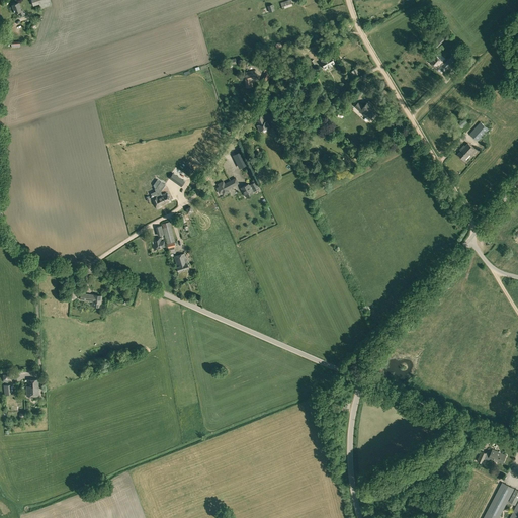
[(39,4),(40,9),(52,5),(50,0),(31,0),(33,6),(39,4)]
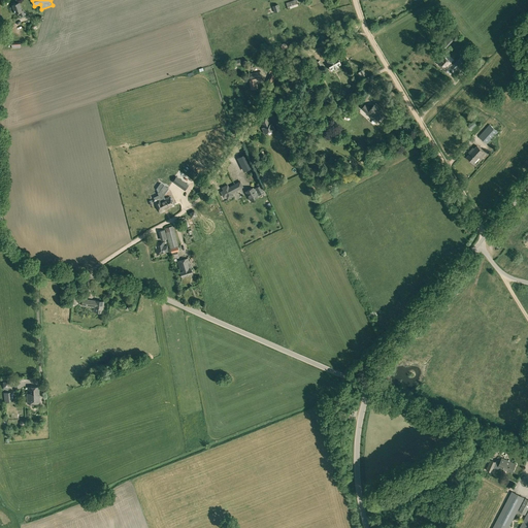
[(20,12),(21,17),(25,15),(23,10),(22,10),(19,3),(12,5),(15,13),(20,12)]
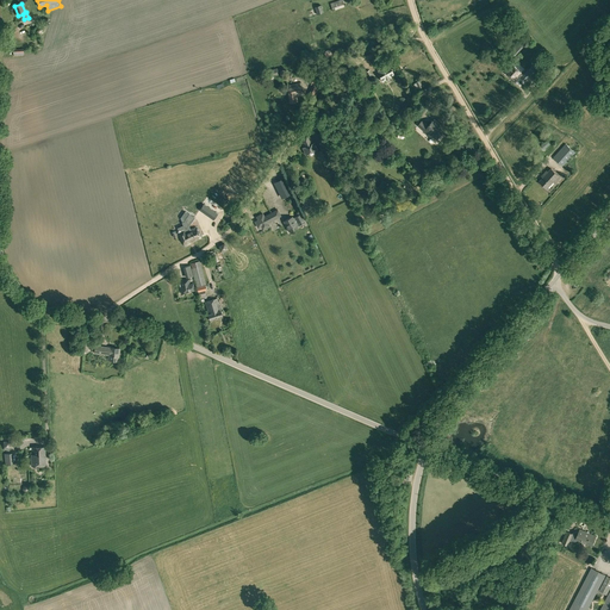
[(509,51),(515,56),(523,48),(522,45),(517,42),(509,51)]
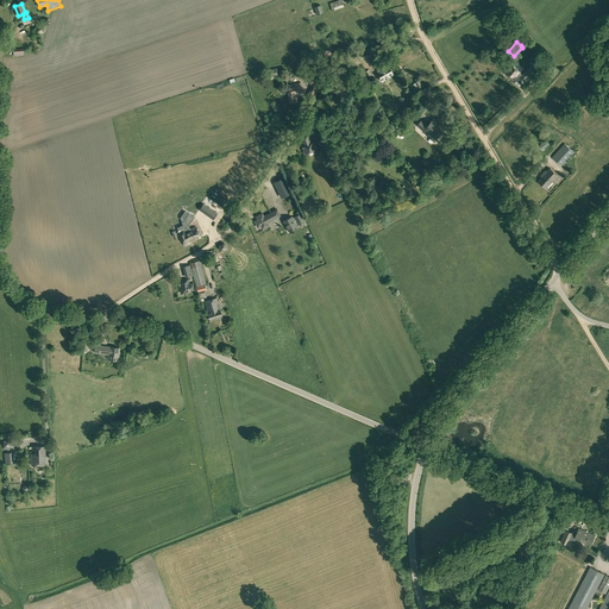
[(387,64),(377,69),(380,73),(378,73),(380,75),(378,76),(382,81),(394,74),(390,69),(389,70),(387,64)]
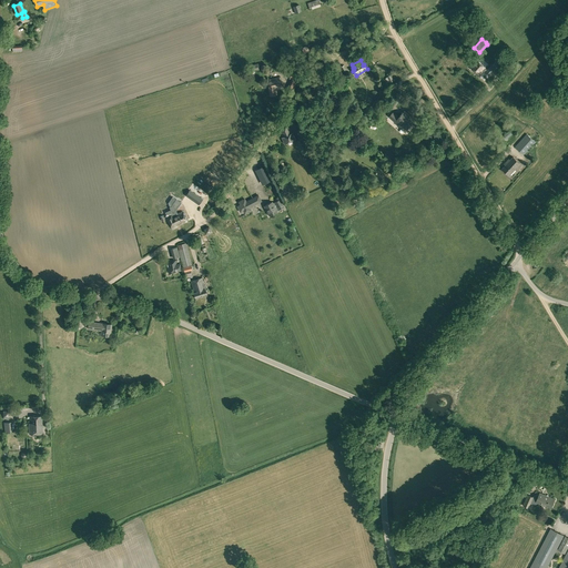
[(479,74),(480,74),(483,72),(482,71),(485,68),(477,60),(472,68),(479,74)]
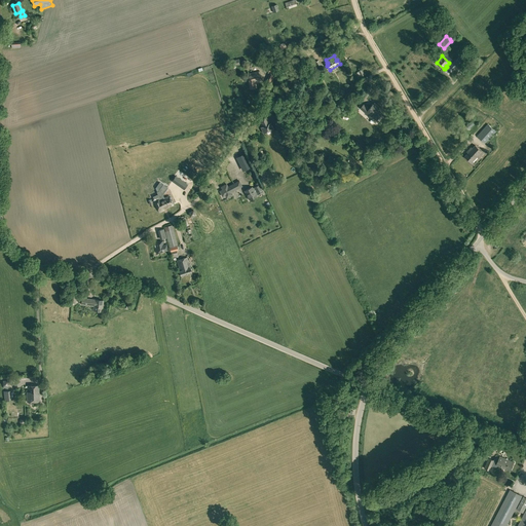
[(458,57),(449,66),(454,70),(462,61),(458,57)]
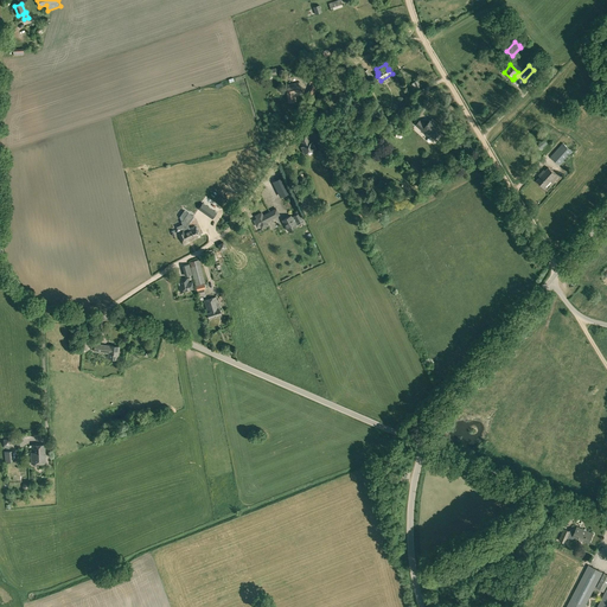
[(311,85),(318,88),(320,82),(312,78),(310,84),(311,85)]
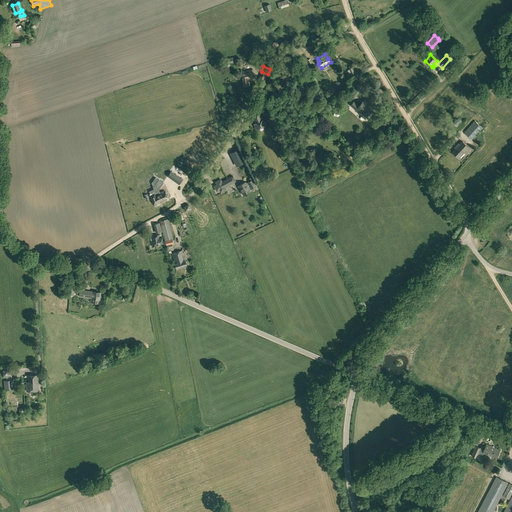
[(241,71),(244,86),(250,85),(249,80),(253,79),(252,70),(241,71)]
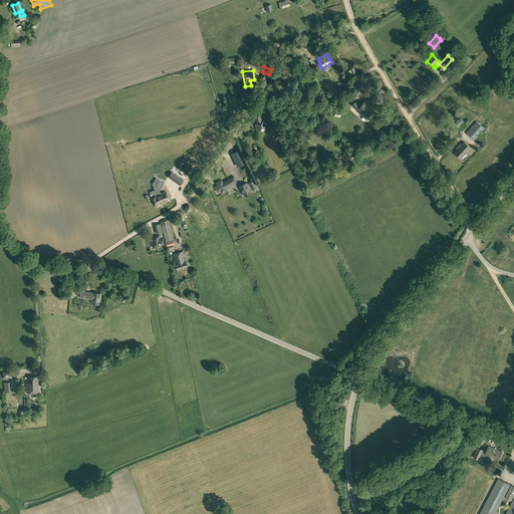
[(300,87),(304,95),(310,92),(305,84),(300,87)]
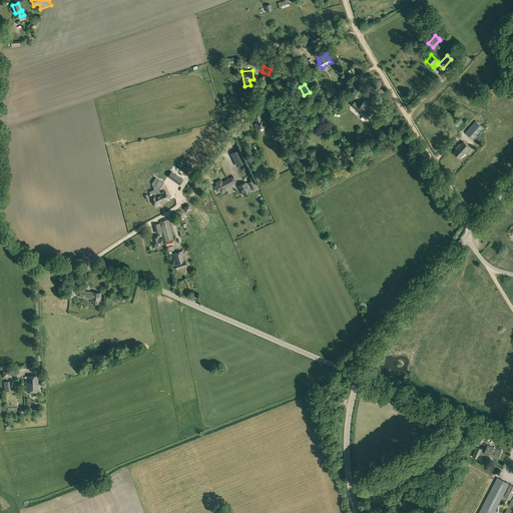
[(361,111),(367,117),(372,111),(375,114),(379,110),(374,106),(374,107),(366,100),(360,106),(355,101),(352,105),(360,113),(361,111)]
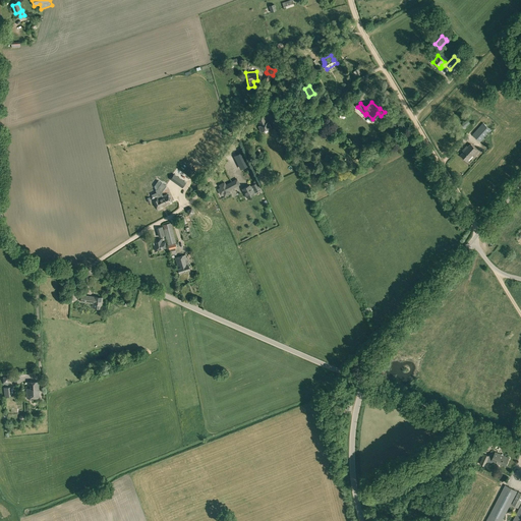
[(258,126),(261,131),(271,127),(268,121),(268,122),(265,116),(256,120),(259,126),(258,126)]
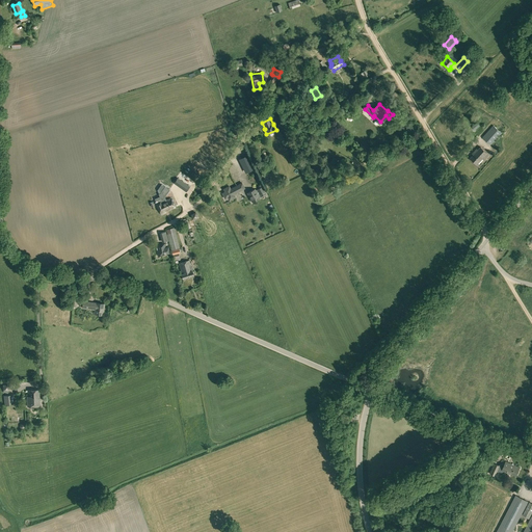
[(482,137),(491,145),(502,133),(494,125),(482,137)]
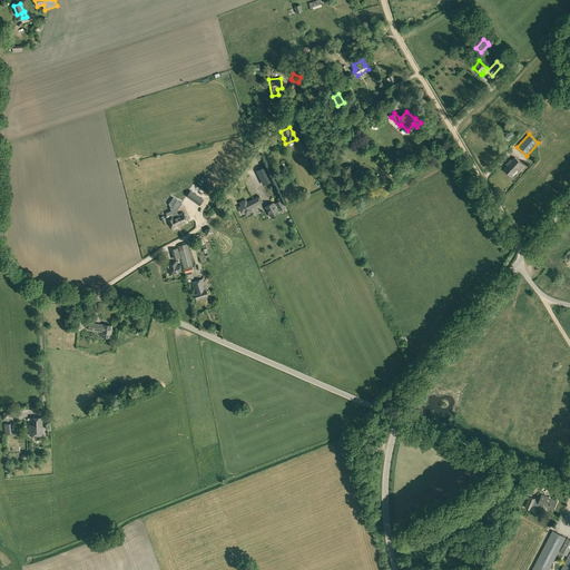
[(297,141),(302,151),(308,149),(303,138),(297,141)]
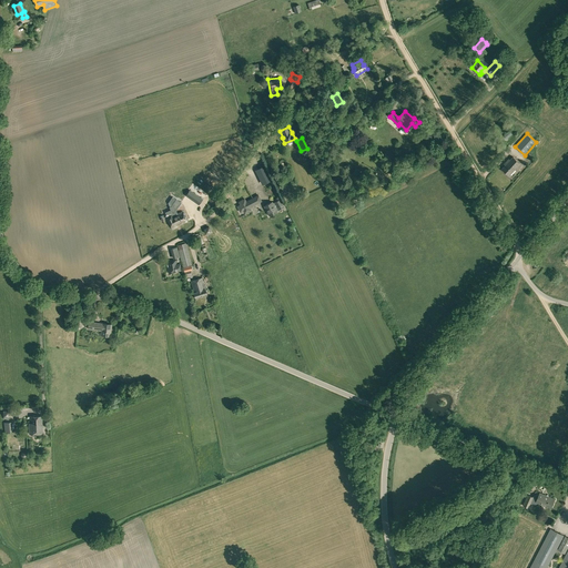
[(503,169),(509,175),(515,169),(517,171),(521,164),(513,156),(503,169)]
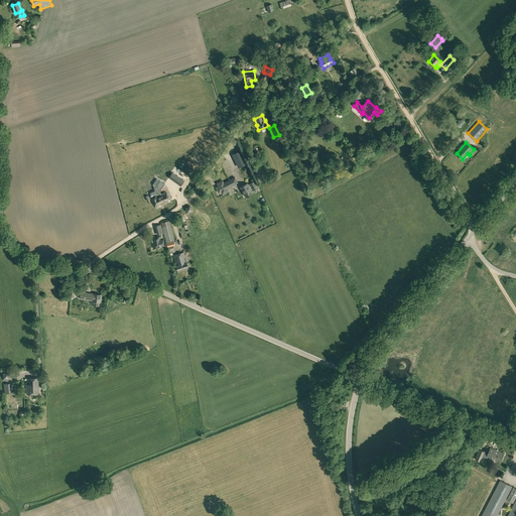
[(233,154),(239,167),(246,163),(240,150),(233,154)]
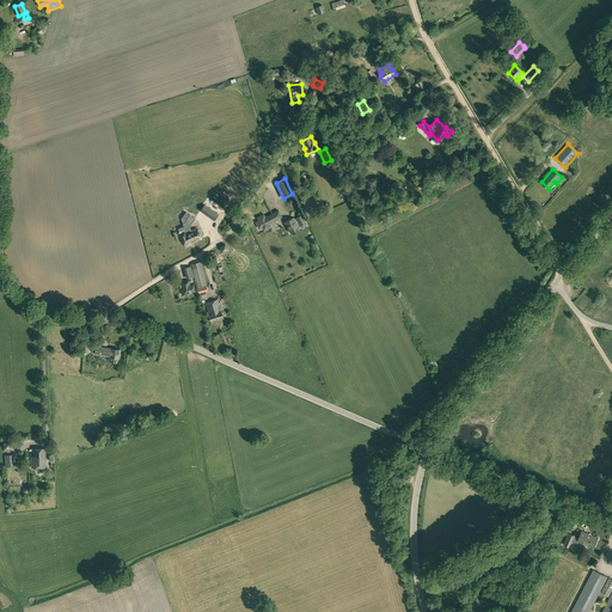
[(262,227),(263,231),(270,227),(269,224),(281,216),(279,210),(264,218),(263,214),(257,218),(258,220),(255,222),(258,230),(262,227)]
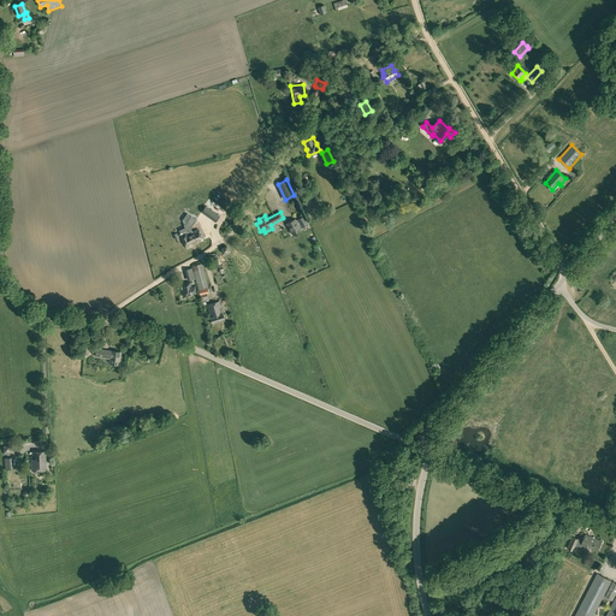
[(182,235),(188,248),(193,246),(191,246),(203,241),(199,230),(193,232),(191,229),(196,220),(191,217),(187,221),(188,223),(184,225),(185,227),(179,230),(182,235)]
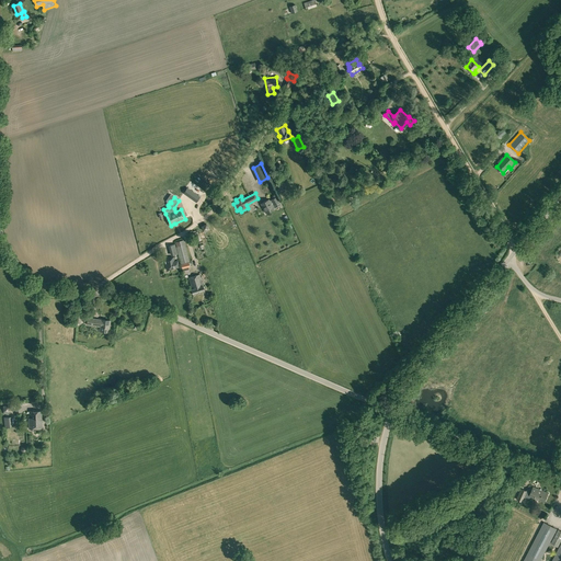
[(261,203),(266,213),(274,208),(272,206),(274,205),(275,207),(279,204),(276,197),(271,199),(272,201),(270,202),(268,199),(261,203)]
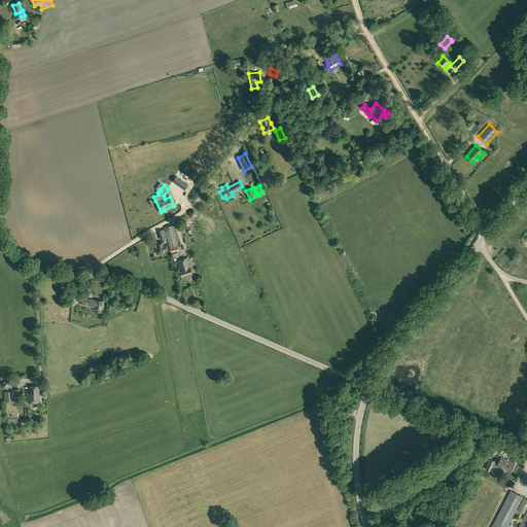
[(166,232),(171,252),(178,250),(172,225),(165,227),(166,232)]
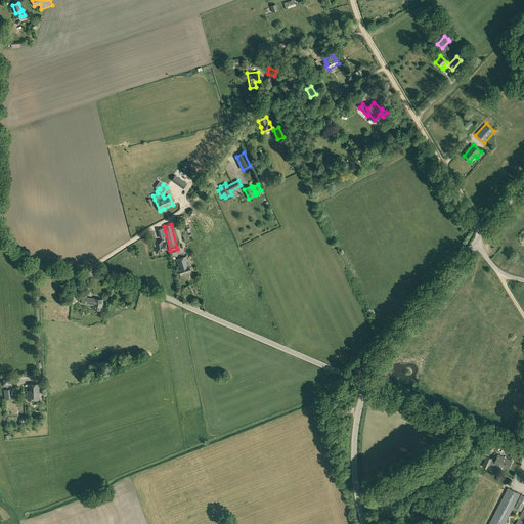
[(155,242),(156,251),(167,249),(166,244),(164,244),(163,241),(155,242)]
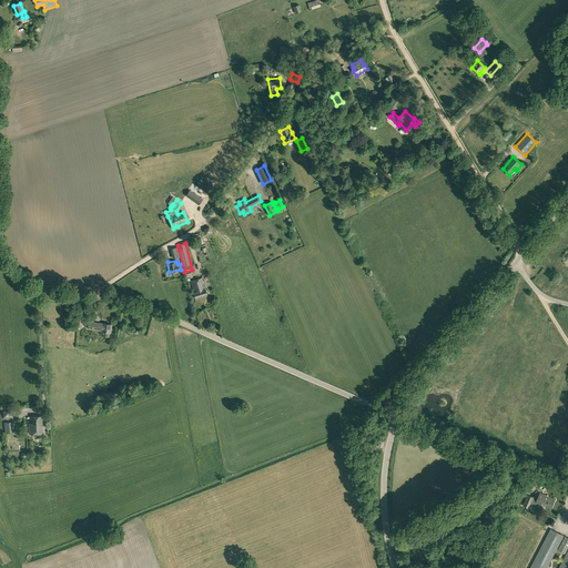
[(191,281),(195,297),(206,294),(202,277),(191,281)]
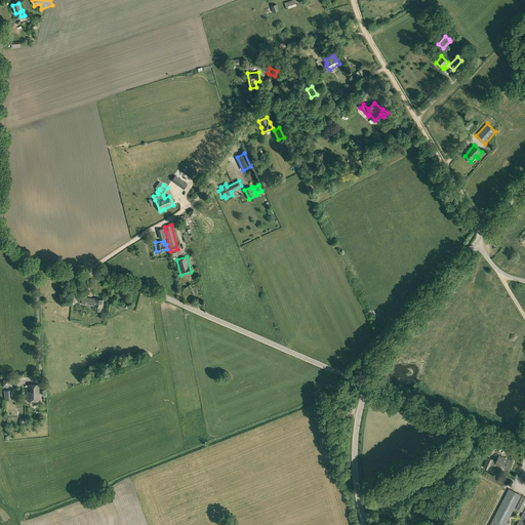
[(93,310),(102,311),(103,299),(94,298),(94,299),(82,297),(81,304),(93,306),(93,310)]
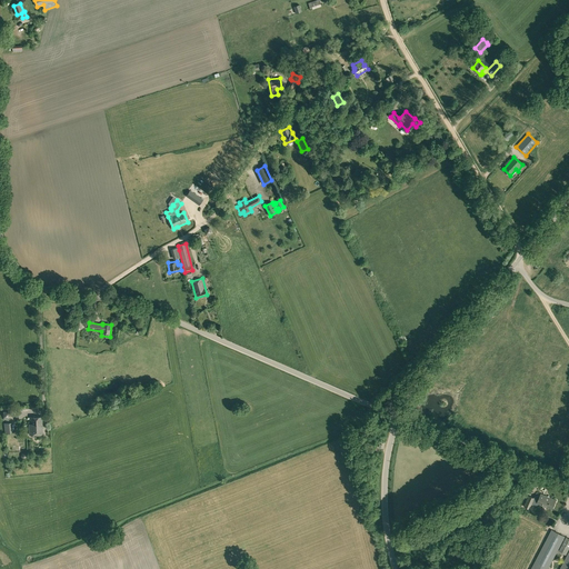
[(29,423),(29,435),(43,433),(42,416),(30,417),(30,423),(29,423)]
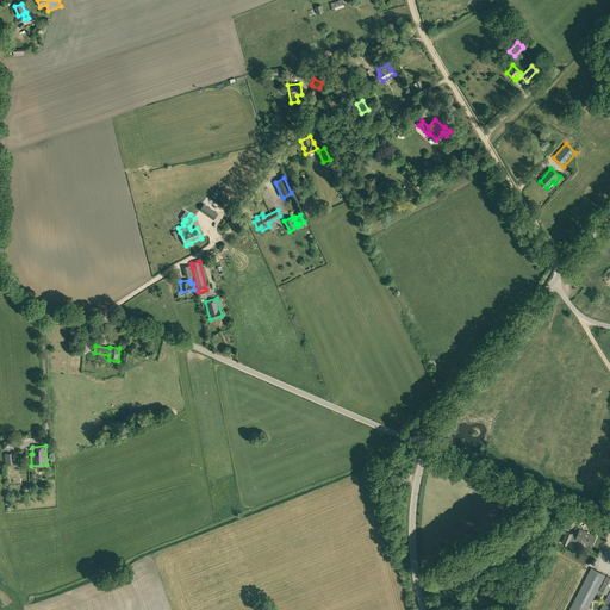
[(562,543),(567,546),(570,540),(573,541),(577,540),(577,539),(592,545),(596,536),(590,534),(589,530),(586,531),(580,529),(578,533),(577,531),(573,533),(572,534),(567,531),(562,543)]
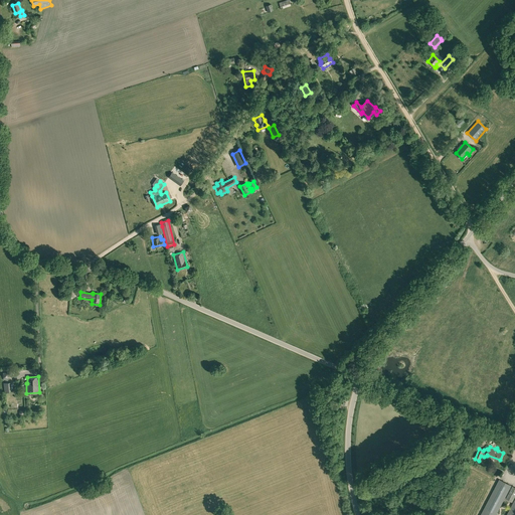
[(496,514),(511,485),(499,479),(480,514),(496,514)]
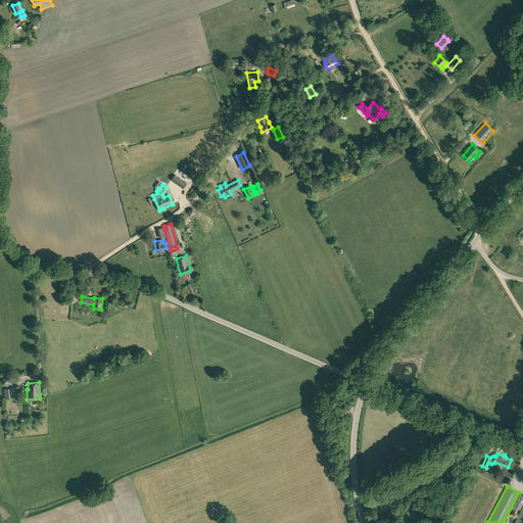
[(514,506),(520,510),(522,504),(522,494),(520,493),(514,506)]
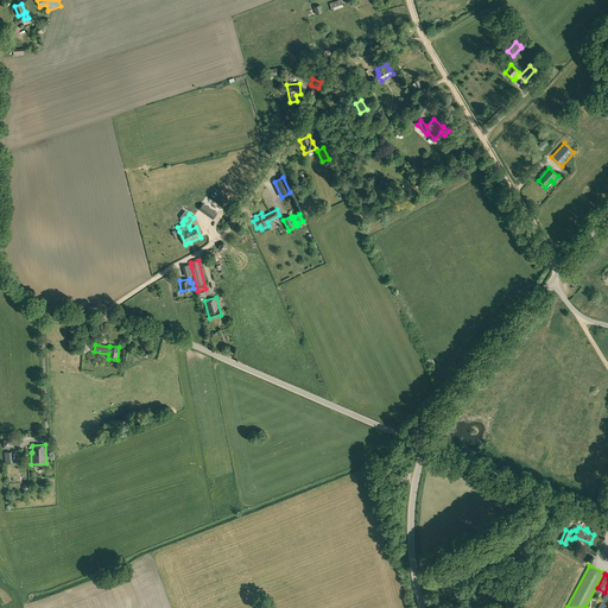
[(607,607),(607,588),(597,607),(607,607)]
